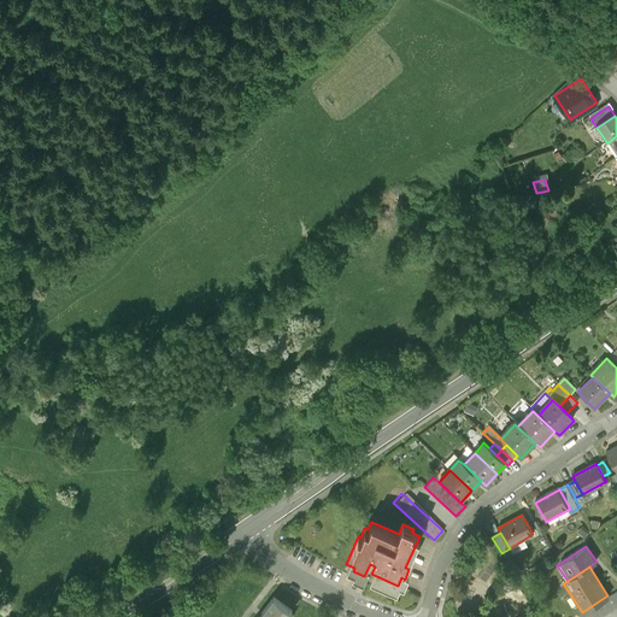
[(616,589),(607,595),(582,612),(585,616),(600,616),(616,606),(616,589)]
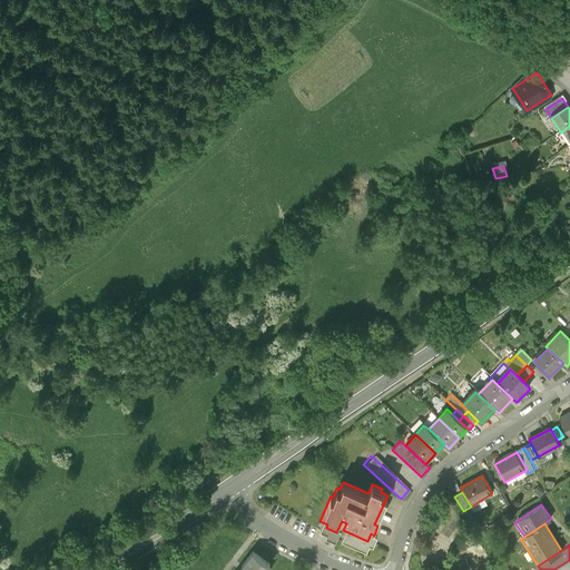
[(253,552),(238,569),(266,569),(271,566),(253,552)]
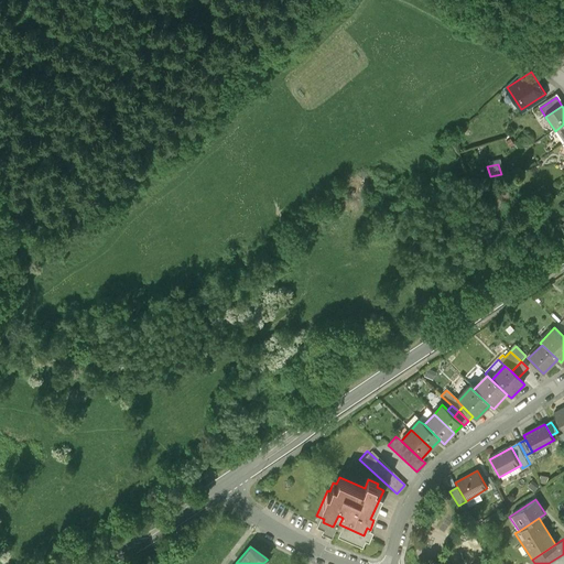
All buildings are outlined.
